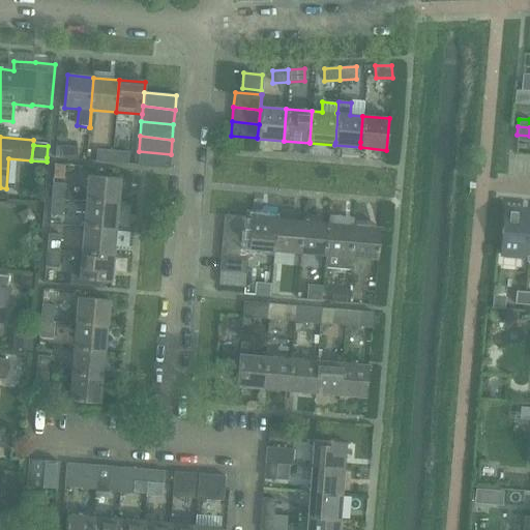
[(61,146),(60,159),(77,160),(78,148),(61,146)]
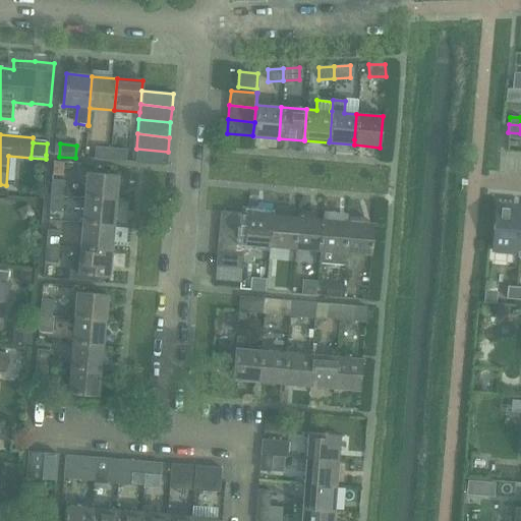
[(95,147),(94,159),(110,161),(111,149),(95,147)]
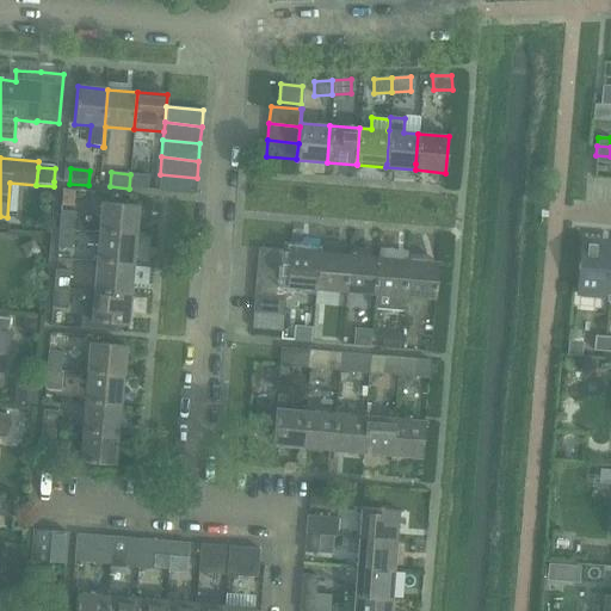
[(130,174),(129,189),(147,190),(148,176),(130,174)]
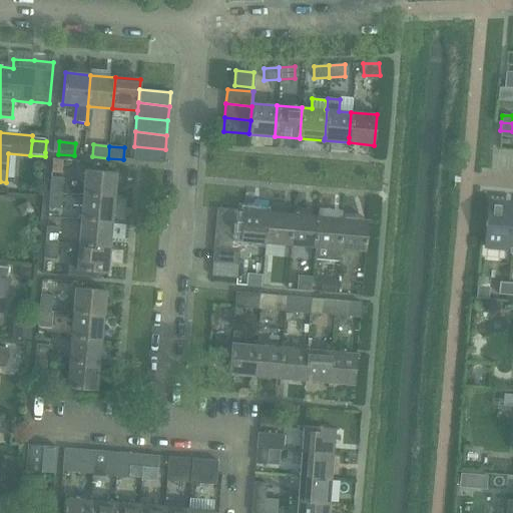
[(134,146),(133,160),(164,163),(165,149),(134,146)]
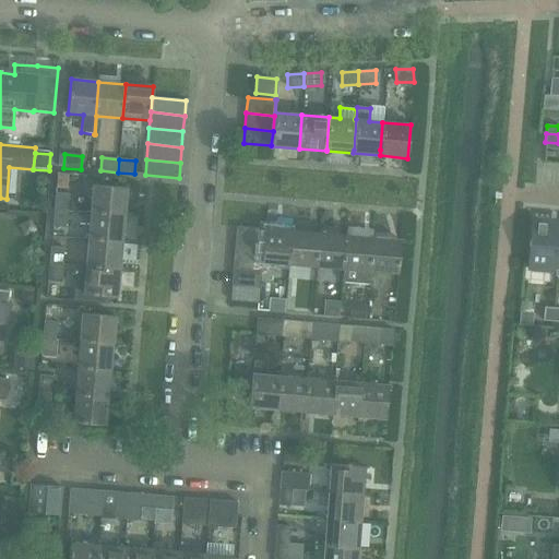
[(92,186),(90,212),(123,213),(126,189),(92,186)]
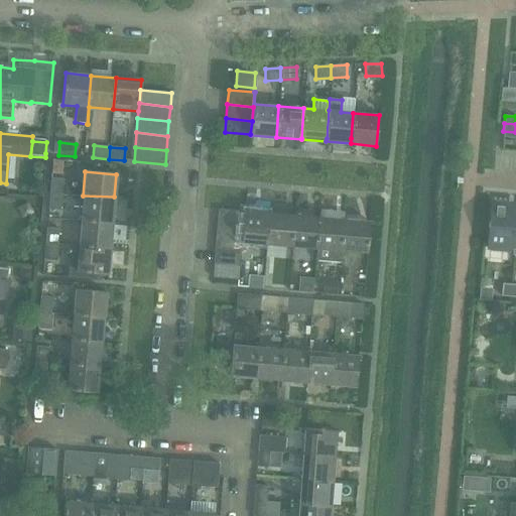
[(62,178),(50,177),(48,210),(60,211),(62,178)]
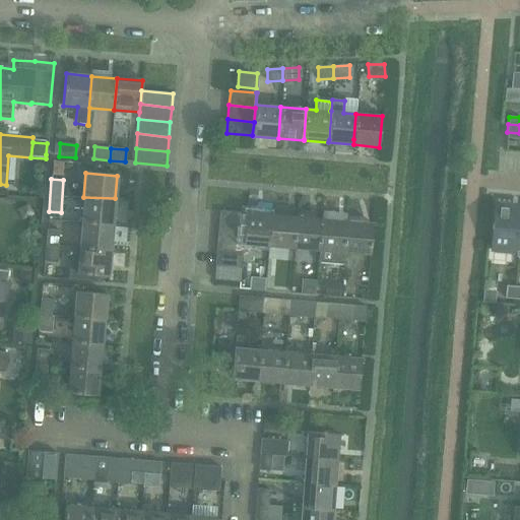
[(83,197),(81,221),(113,223),(115,198),(83,197)]
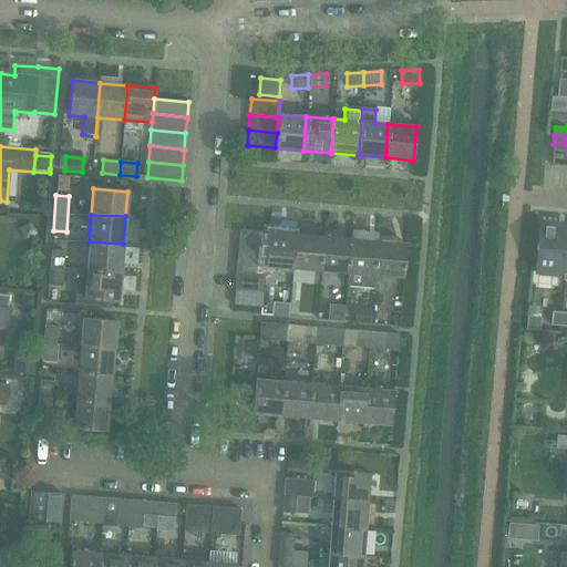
[(30,222),(17,229),(24,241),(37,234),(30,222)]
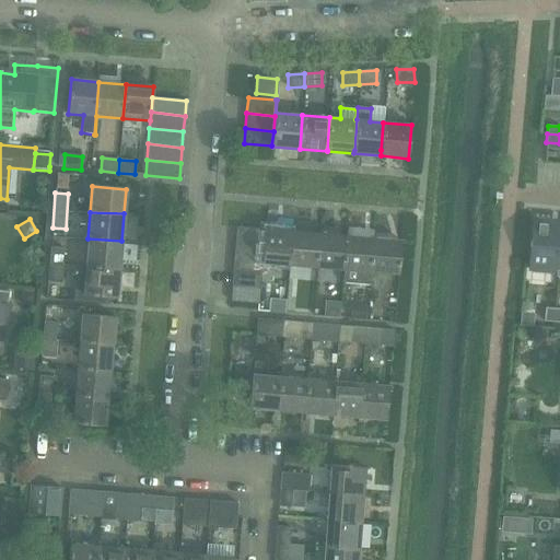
[(559,222),(533,220),(528,269),(556,271),(557,271),(559,231),(559,222)]
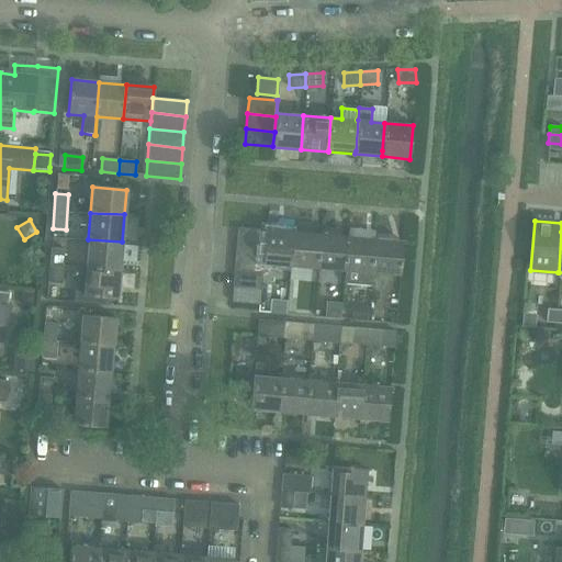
[(237,228),(236,244),(265,246),(266,231),(237,228)]
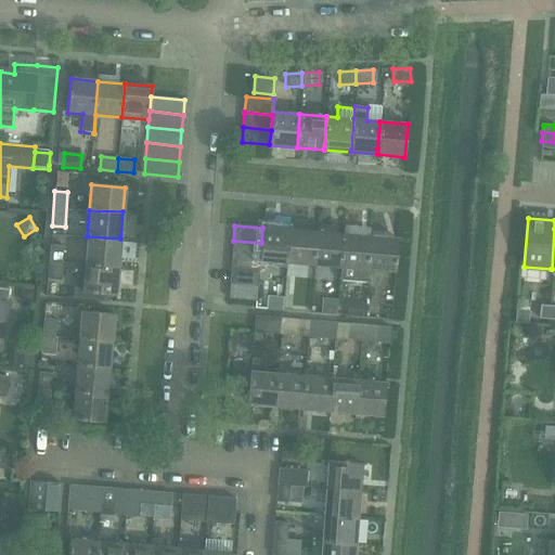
[(261,243),(260,257),(260,260),(287,263),(291,230),(262,228),(261,243)]
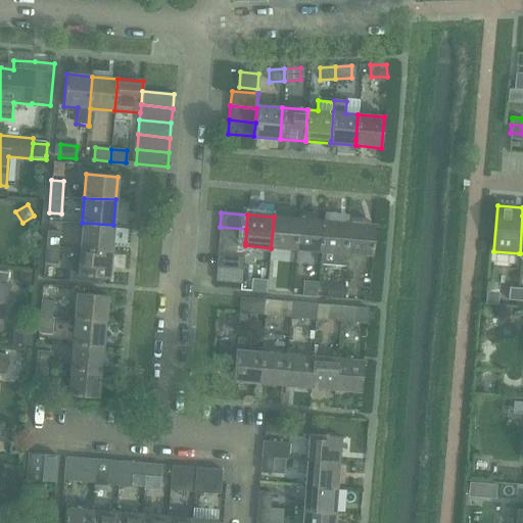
[(274,217),(271,248),(294,250),(297,219),(274,217)]
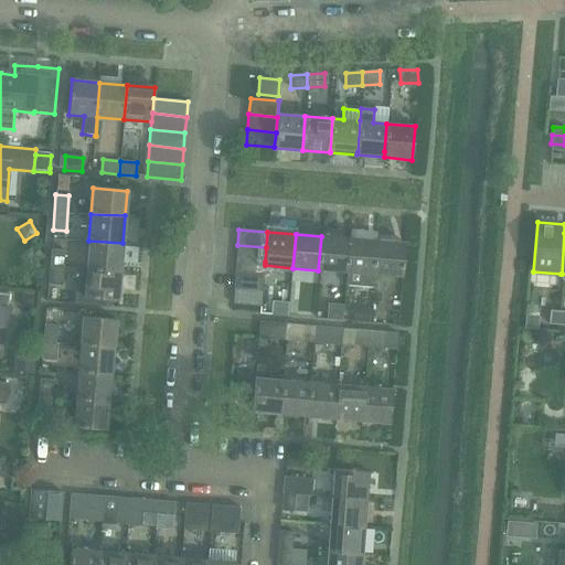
[(321,236),(318,270),(347,273),(349,238),(321,236)]
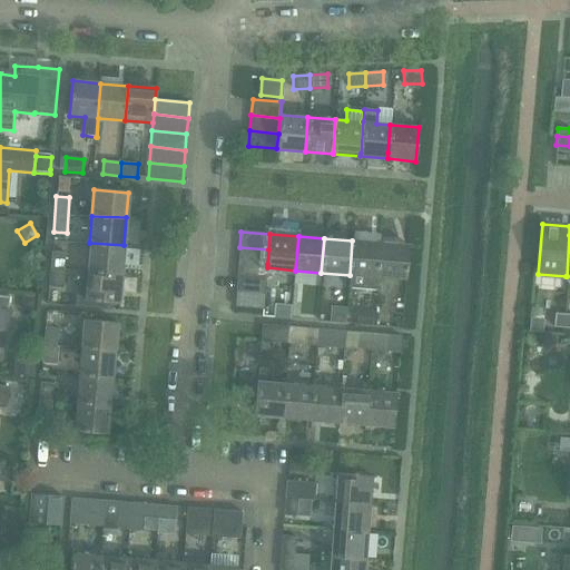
[(352,241),(350,275),(349,288),(375,291),(376,277),(380,243),(352,241)]
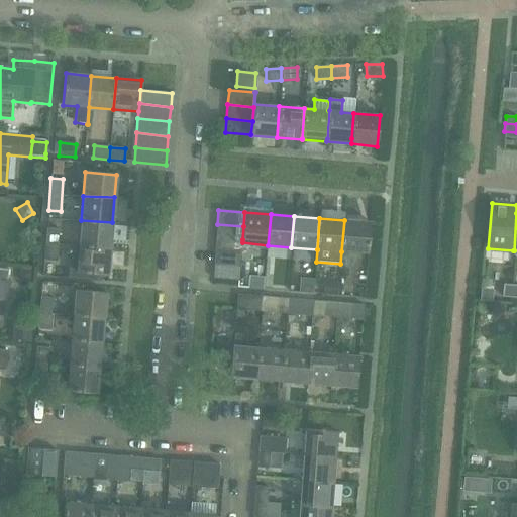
[(81,220),(78,247),(110,250),(112,222),(81,220)]
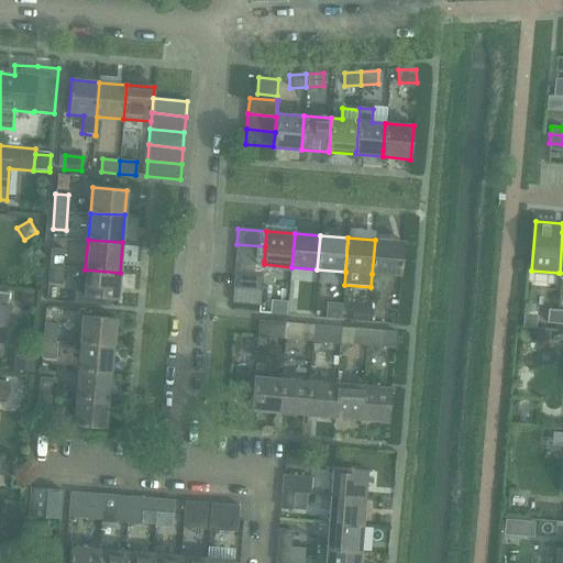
[(375,240),(372,274),(400,276),(404,242),(375,240)]
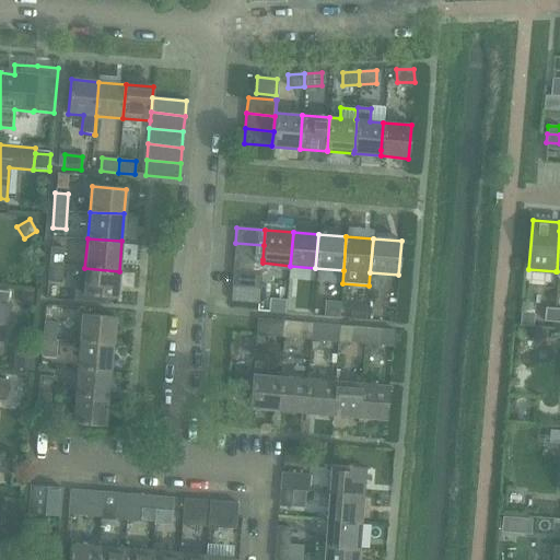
[(235,243),(234,257),(263,259),(264,245),(235,243)]
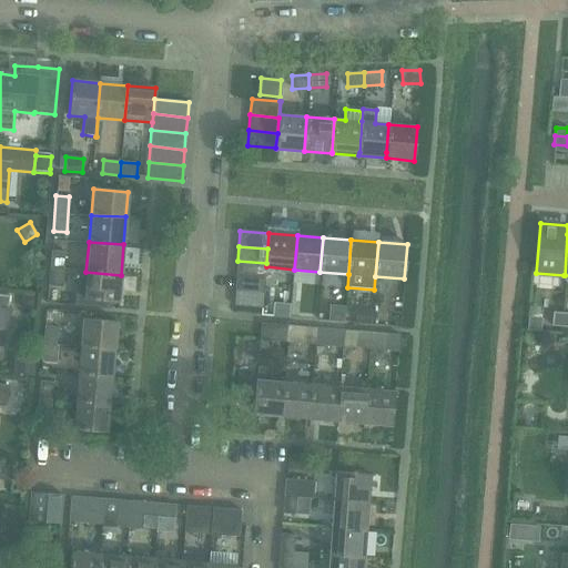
[(51,251),(50,269),(63,270),(64,252),(51,251)]
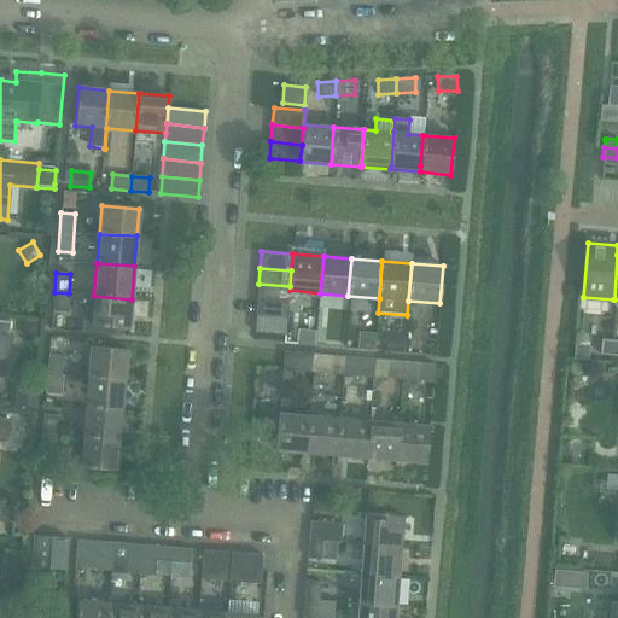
[(258,284),(257,301),(289,303),(289,290),(290,290),(290,286),(258,284)]
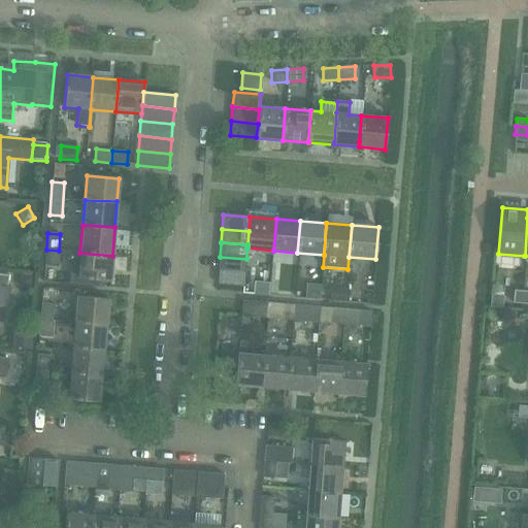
[(58,267),(59,251),(46,250),(44,266),(58,267)]
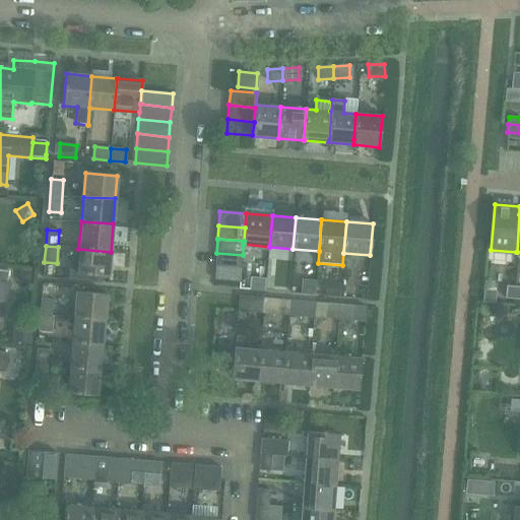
[(69,260),(68,279),(98,282),(99,275),(109,276),(111,252),(78,249),(77,261),(69,260)]
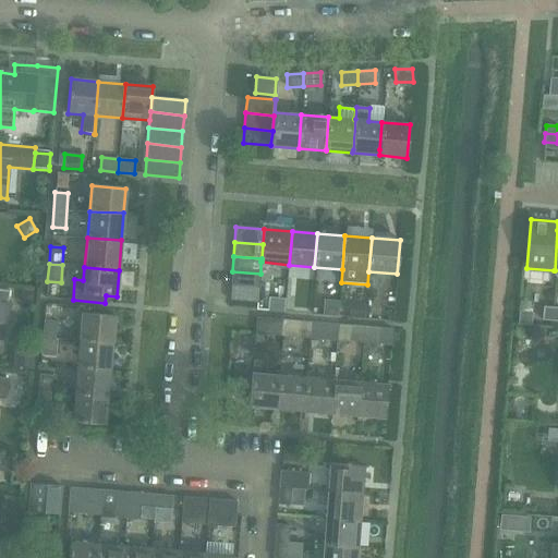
[(232,271),(231,286),(258,288),(261,274),(232,271)]
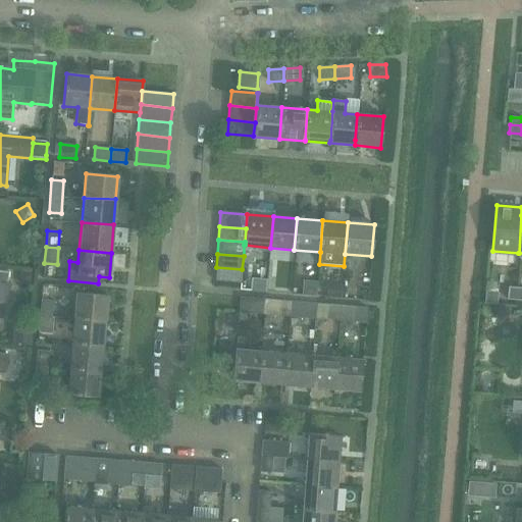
[(216,267),(215,281),(241,283),(242,269),(216,267)]
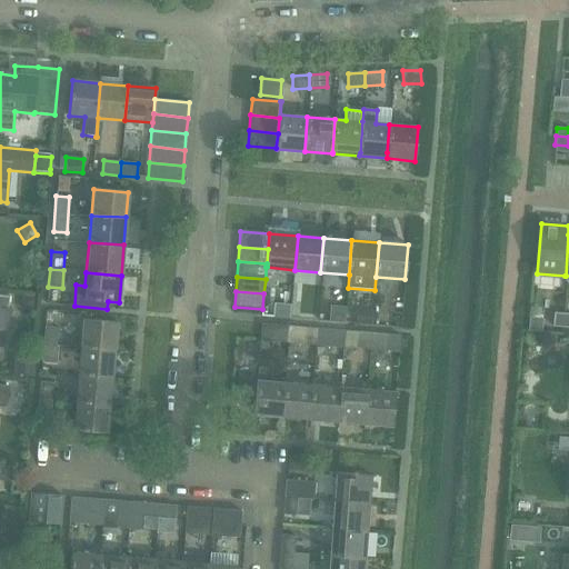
[(0,329),(9,331),(10,310),(8,310),(9,297),(0,296),(0,329)]
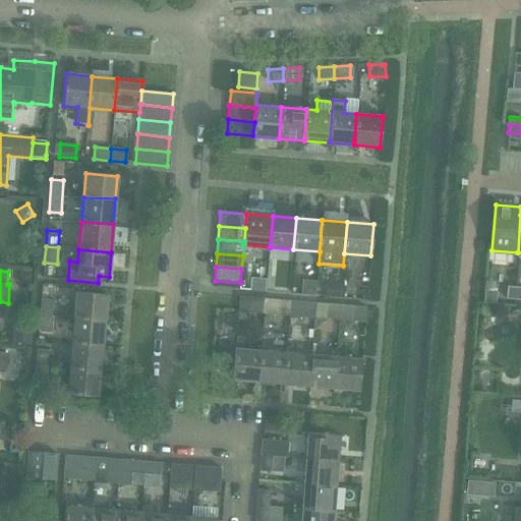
[(20,271),(18,284),(32,285),(34,272),(20,271)]
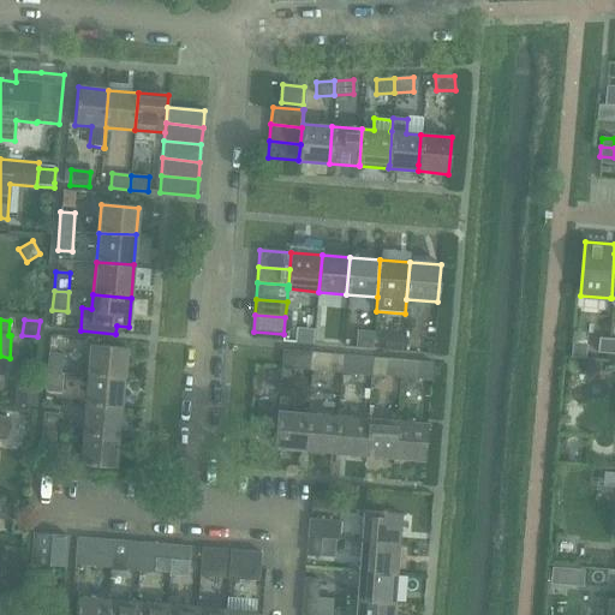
[(386,334),(384,350),(402,351),(404,335),(389,334),(386,334)]
